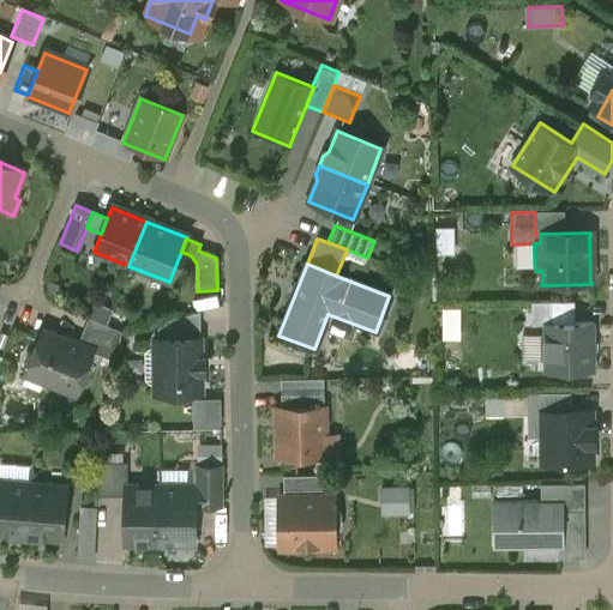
[(548,325),(548,303),(530,303),(530,326),(544,326),(544,325),(548,325)]
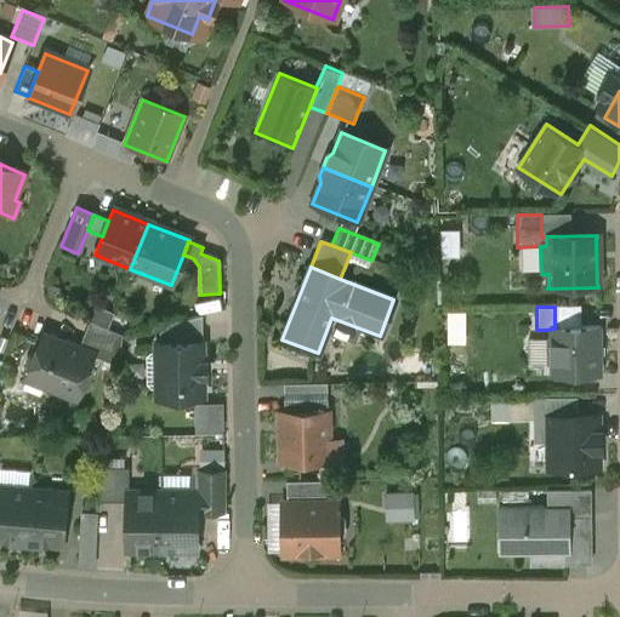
[(579,307),(555,307),(555,329),(580,329),(579,307)]
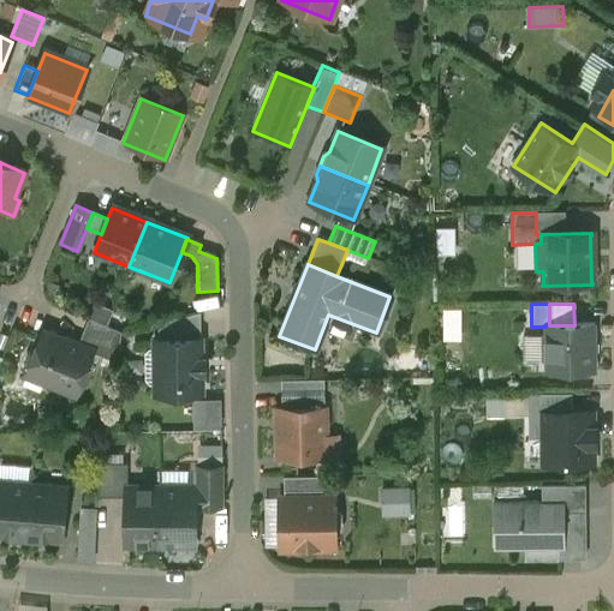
[(446,339),(463,339),(464,310),(446,310),(446,339)]
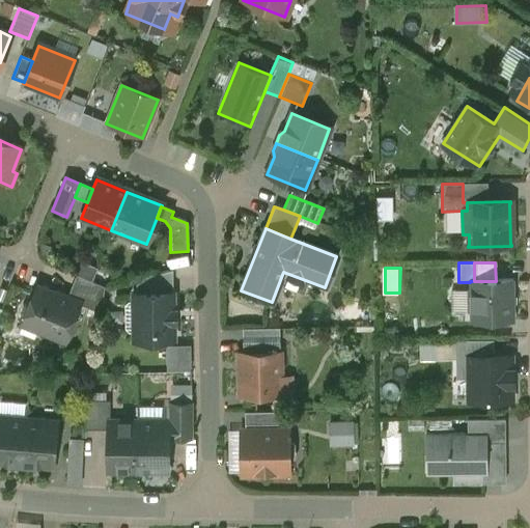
[(172,272),(136,280),(136,295),(172,295),(172,272)]
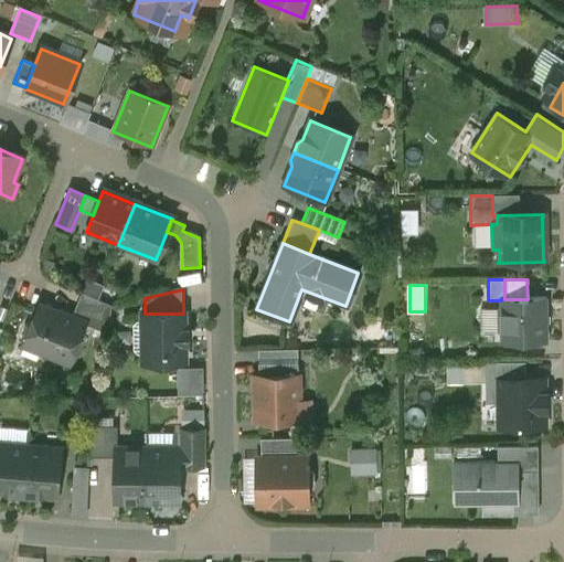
[(110,306),(81,294),(71,318),(84,324),(84,326),(106,335),(110,306)]
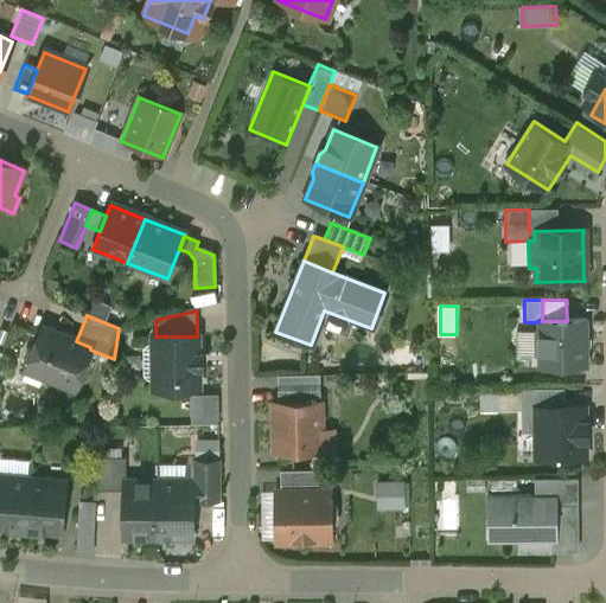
[(542,321),(537,321),(537,322),(537,335),(535,335),(535,354),(537,354),(537,369),(586,367),(585,321),(567,321),(542,321)]
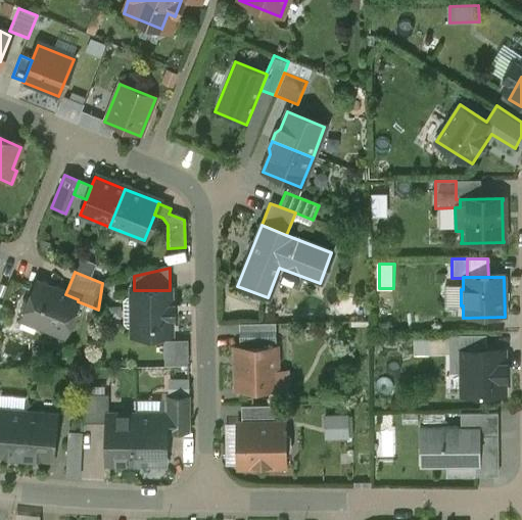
[(65,294),(37,283),(30,298),(24,301),(20,309),(22,315),(38,321),(36,326),(63,336),(78,301),(78,299),(65,294)]
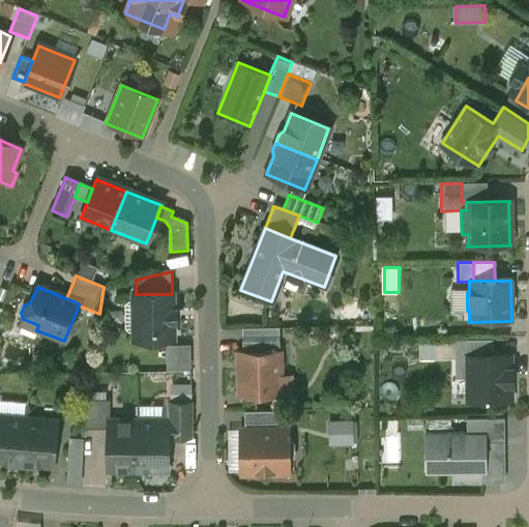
[(136,294),(131,294),(133,302),(127,302),(124,305),(124,329),(127,333),(133,333),(133,341),(173,340),(172,323),(175,323),(175,311),(172,311),(172,294),(136,294)]
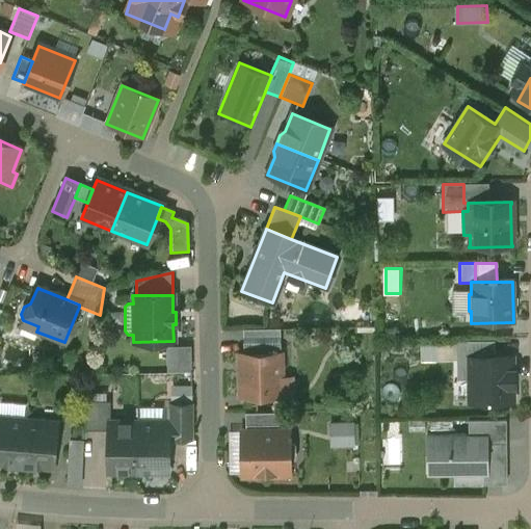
[(279,354),(279,329),(263,329),(264,354),(279,354)]
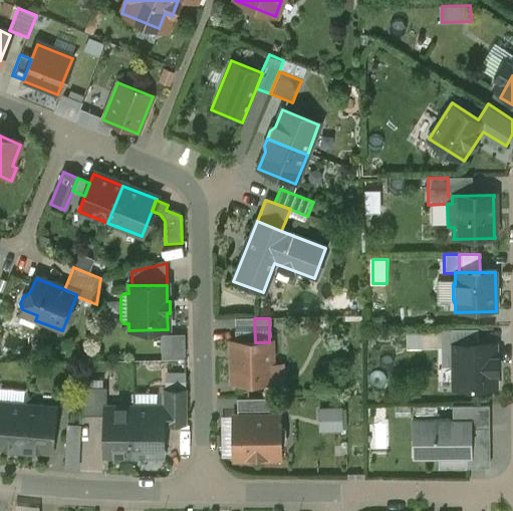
[(453,330),(441,330),(441,352),(453,352),(453,346),(454,346),(453,330)]
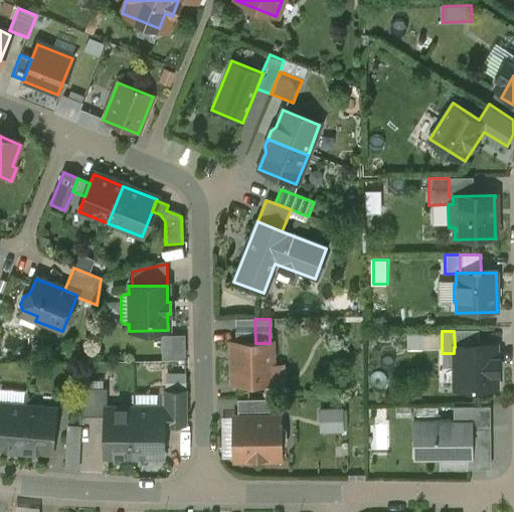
[(478,331),(454,331),(455,347),(478,347),(478,331)]
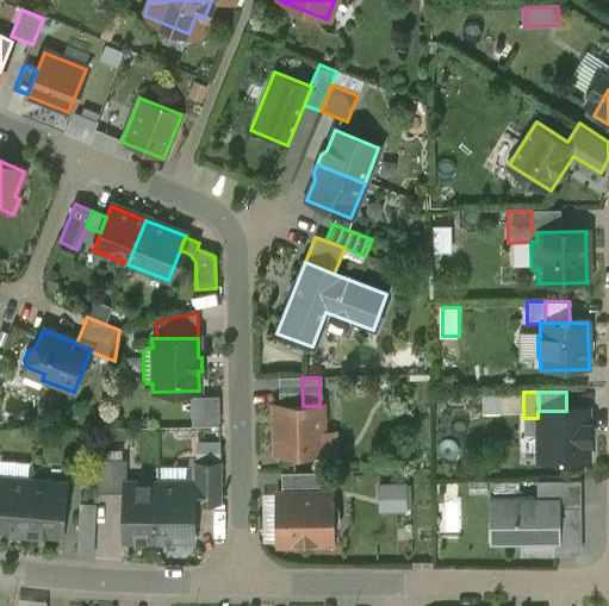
[(193,425),(222,425),(222,397),(193,397),(193,425)]
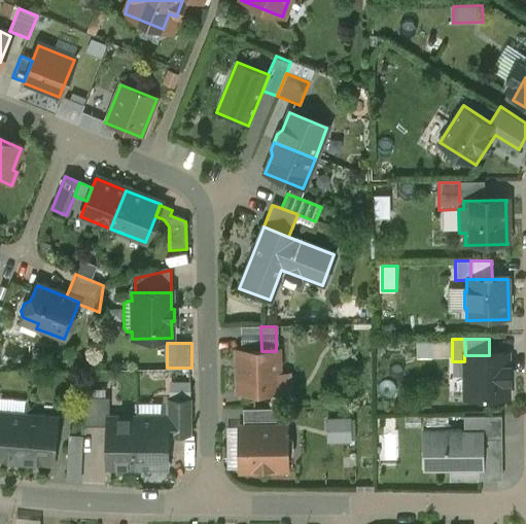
[(261,351),(237,352),(237,392),(272,392),(272,376),(277,376),(276,351),(261,351)]
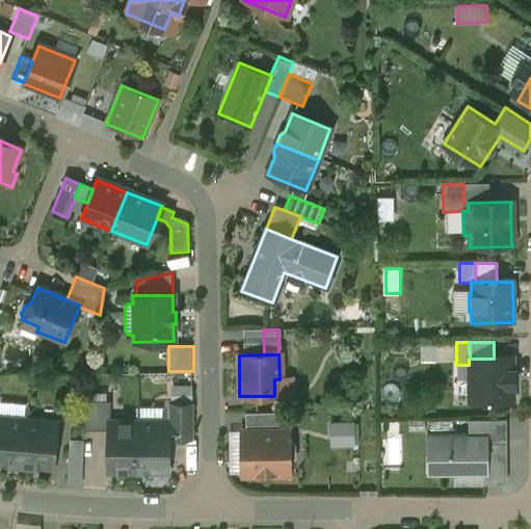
[(470,359),(469,359),(469,365),(469,403),(511,402),(511,387),(513,387),(513,372),(511,372),(511,358),(494,359),(470,359)]
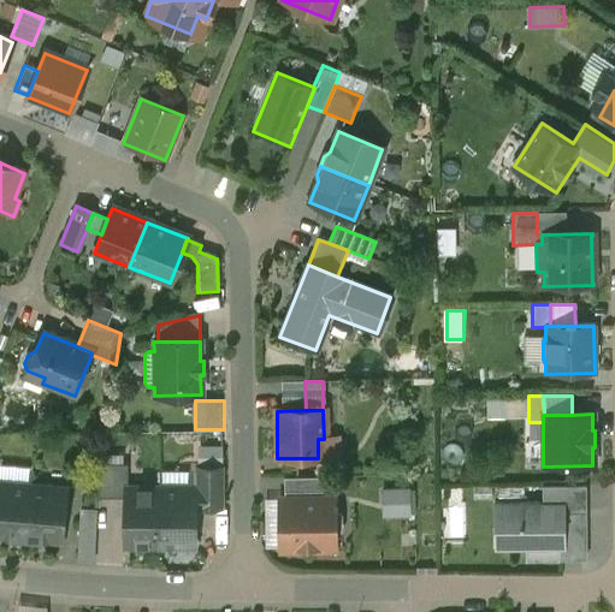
[(126,465),(98,465),(96,499),(125,499),(125,489),(126,489),(126,465)]
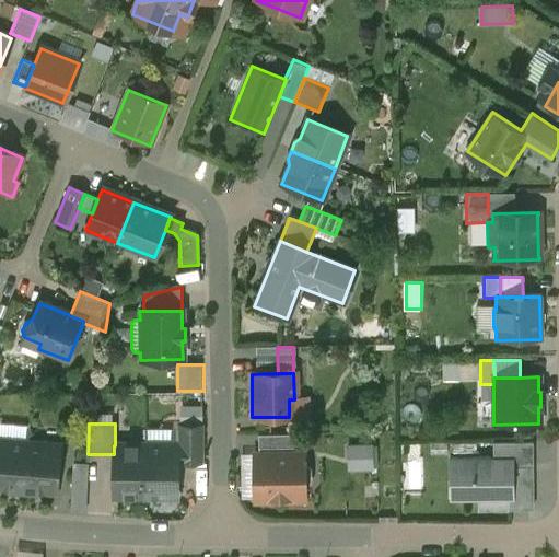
[(200,427),(178,427),(178,445),(175,445),(175,463),(200,463),(200,427)]
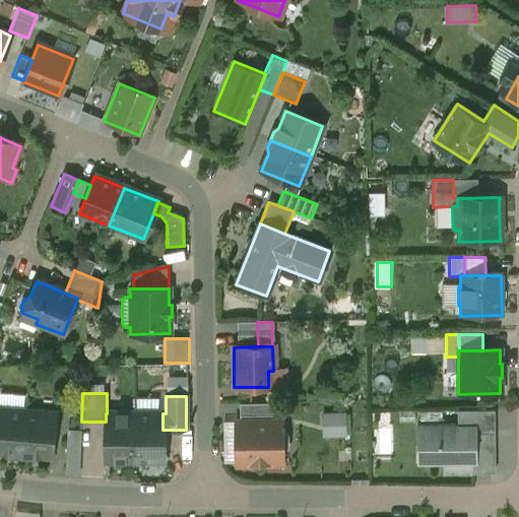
[(275,416),(275,404),(239,404),(239,417),(275,416)]
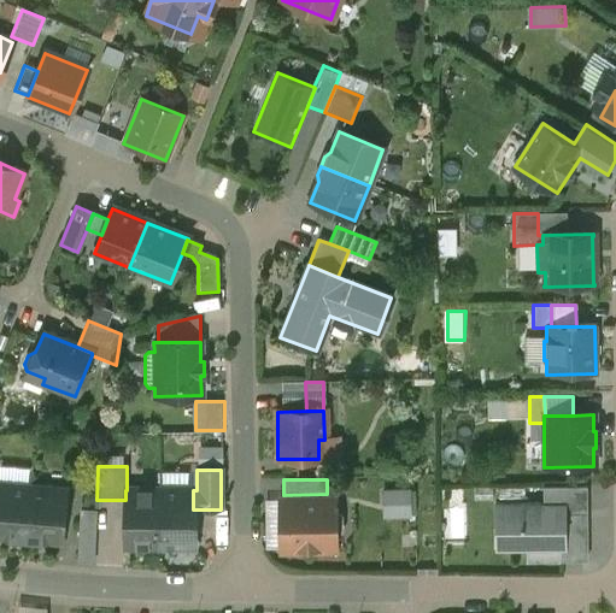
[(30,488),(0,484),(0,537),(25,540),(30,488)]
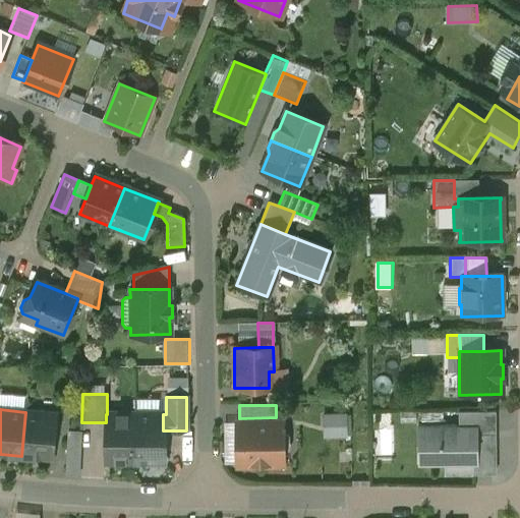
[(54,414),(25,412),(21,456),(50,459),(54,414)]
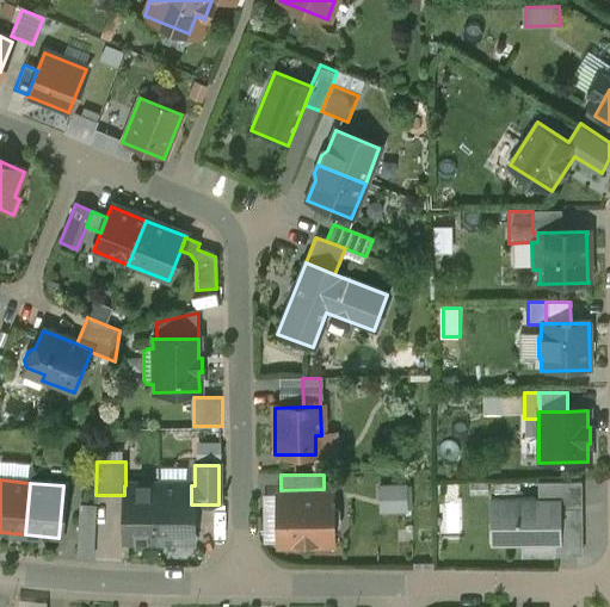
[(381,514),(412,513),(411,484),(380,485),(381,514)]
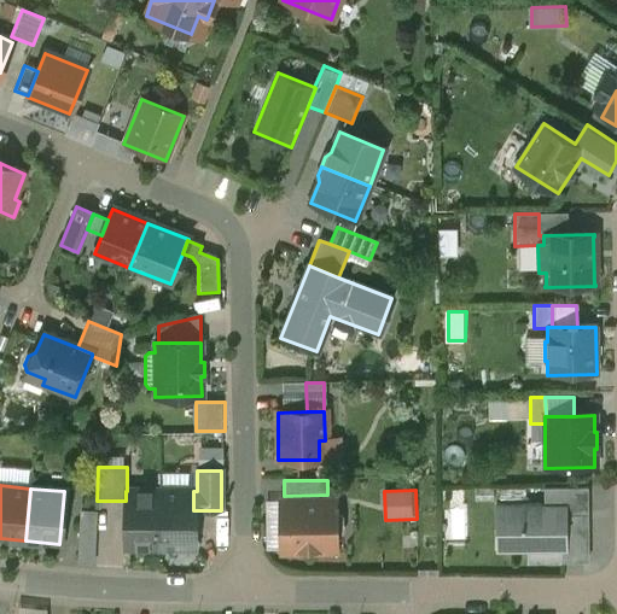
[(127,491),(126,491),(126,501),(124,548),(157,549),(157,491),(127,491)]
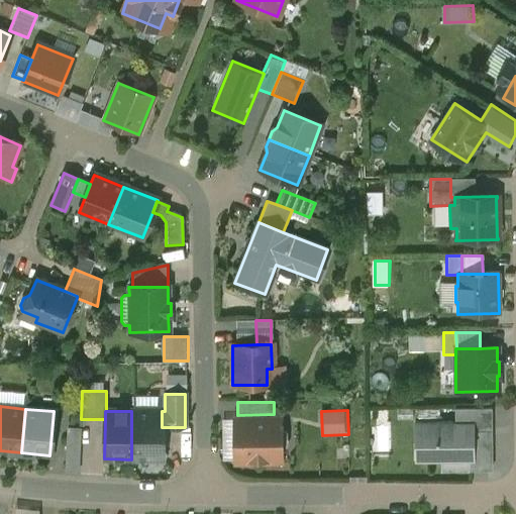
[(162,411),(131,411),(131,459),(162,459),(162,427),(162,411)]
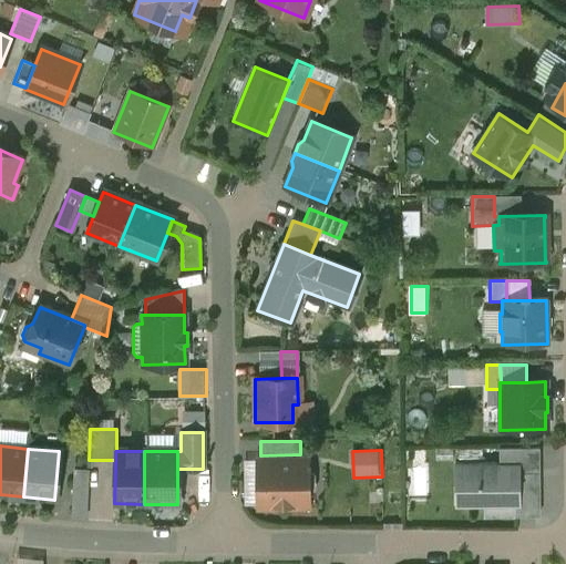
[(307,461),(256,462),(257,509),(308,508),(307,461)]
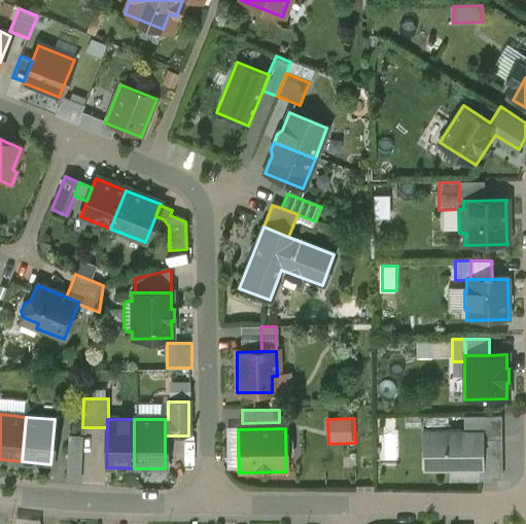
[(483,432),(422,433),(422,454),(428,454),(428,472),(478,472),(478,481),(480,481),(480,479),(499,479),(499,441),(483,441),(483,432)]
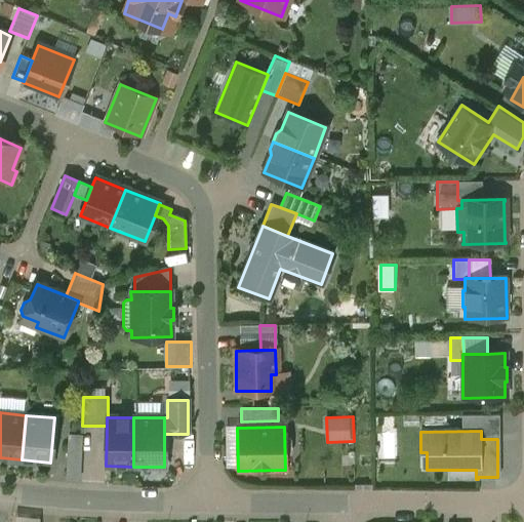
[(72,458),(83,458),(83,434),(72,434),(72,458)]
